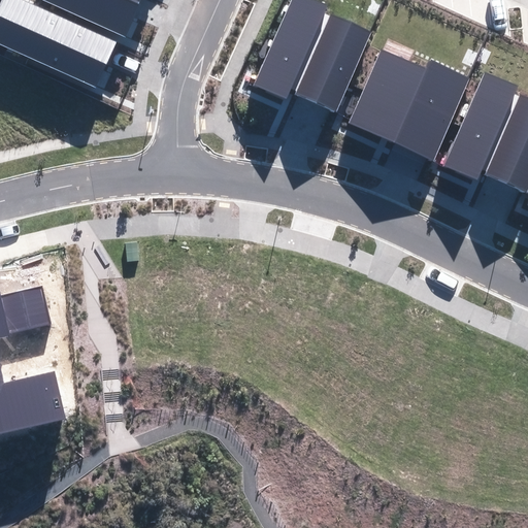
[(1,0),(0,4),(0,44),(96,89),(117,43),(21,0),(1,0)]
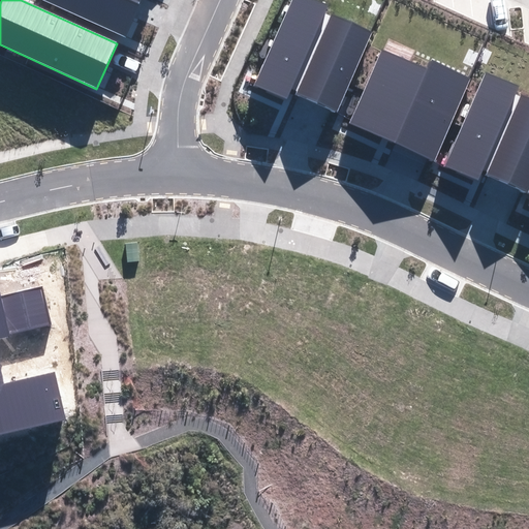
[(41,0),(124,37),(139,0),(41,0)]
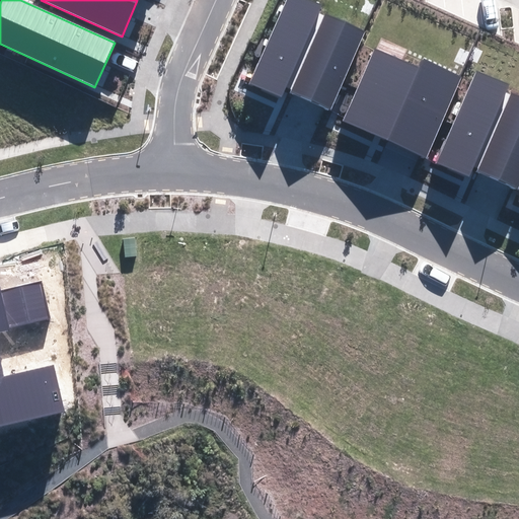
[(290,91),(331,109),(366,31),(325,13),(324,15),(317,12),(320,5),(308,0),(285,0),(248,83),(280,97),(285,86),(291,89),(290,91)]
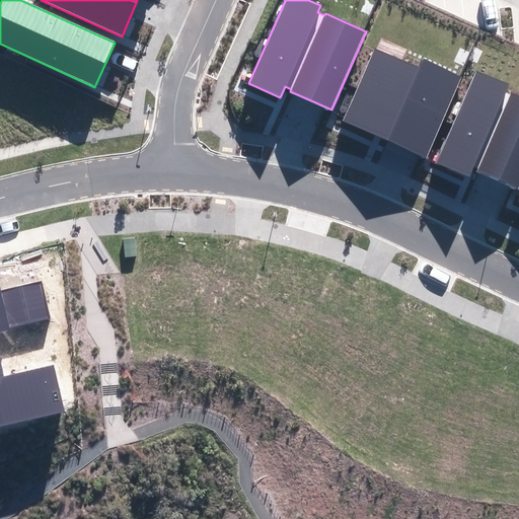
[(344,122),(426,158),(462,77),(423,60),(420,67),(376,48),(344,122)]
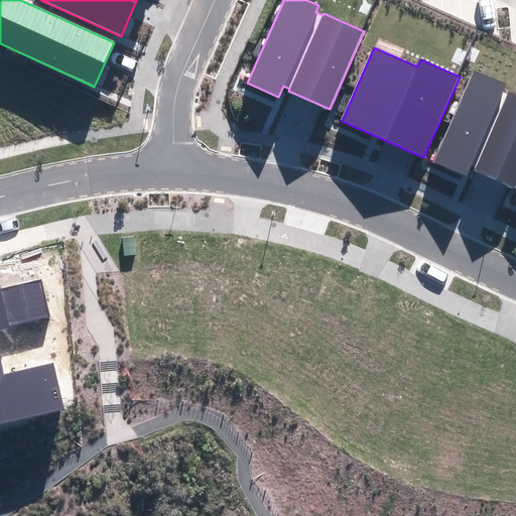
[(475,169),(515,187),(515,185),(515,95),(509,92),(508,94),(502,91),(505,84),(474,71),(433,161),(465,175),(470,164),(476,167),(475,169)]
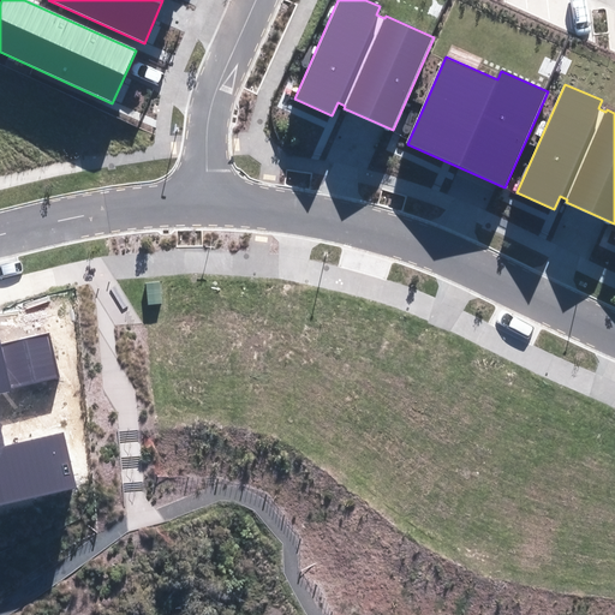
[(0,505),(77,488),(64,433),(5,447),(0,424),(0,393),(61,378),(51,333),(1,344),(0,335),(0,505)]
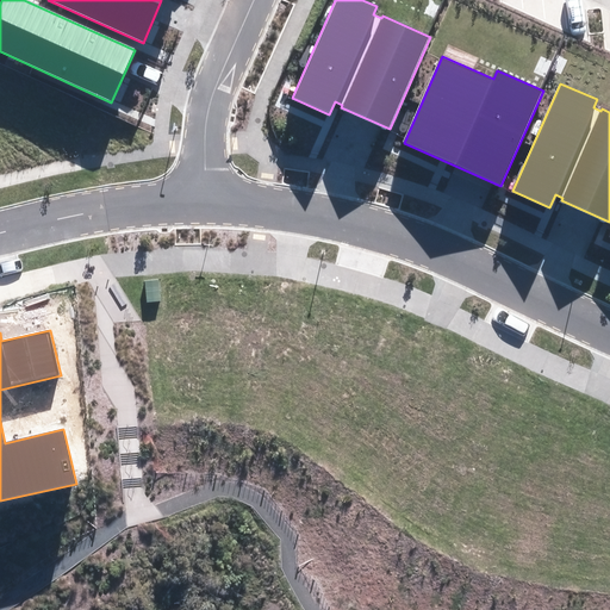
All buildings are outlined.
